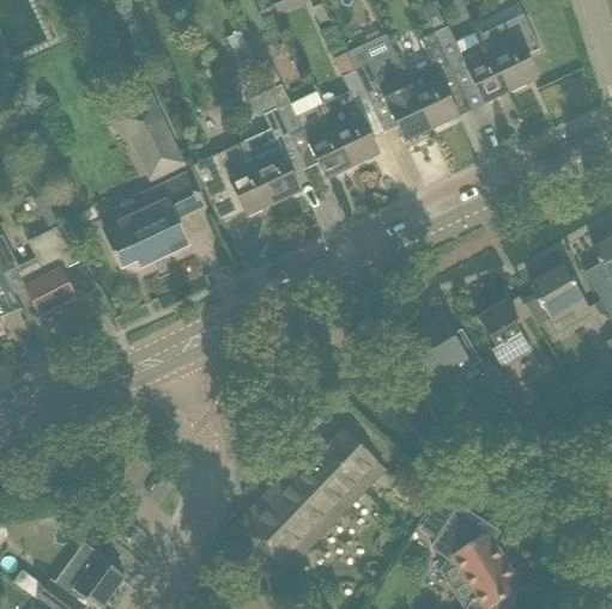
[(274,0),(282,13),(308,0),(274,0)]
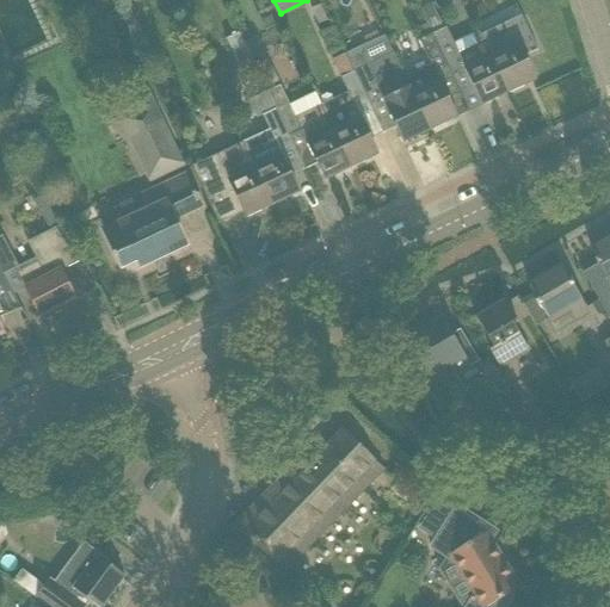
[(429,20),(427,20),(461,91),(474,84),(484,103),(510,90),(486,38),(482,32),(456,44),(448,25),(445,26),(432,0),(421,5),(429,20)]
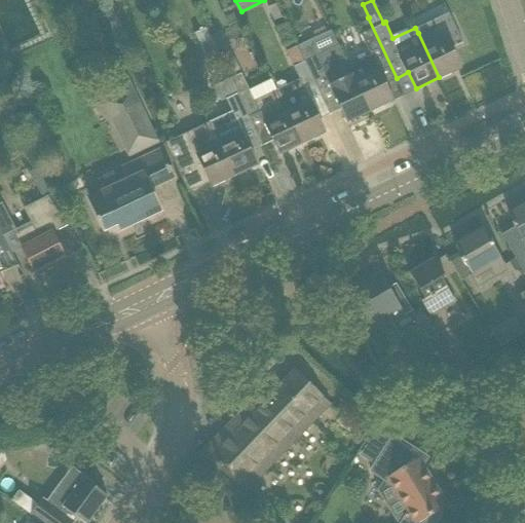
[(268,5),(274,19),(282,14),(276,2),(268,5)]
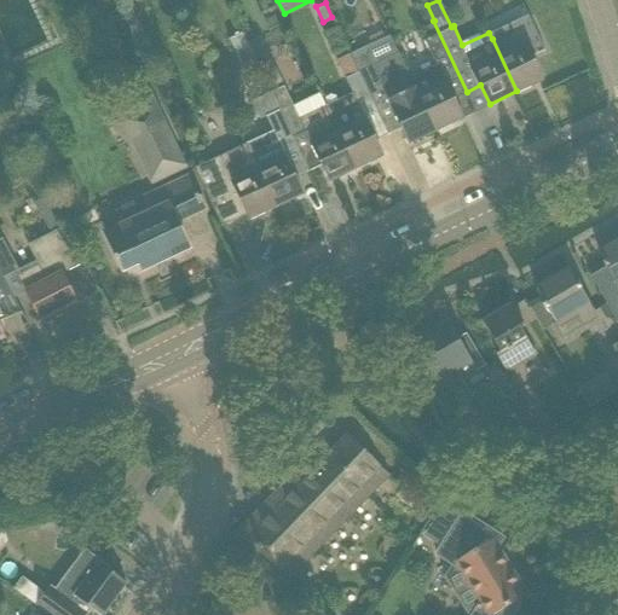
[(532,19),(492,39),(517,91),(543,79),(531,53),(546,47),(532,19)]
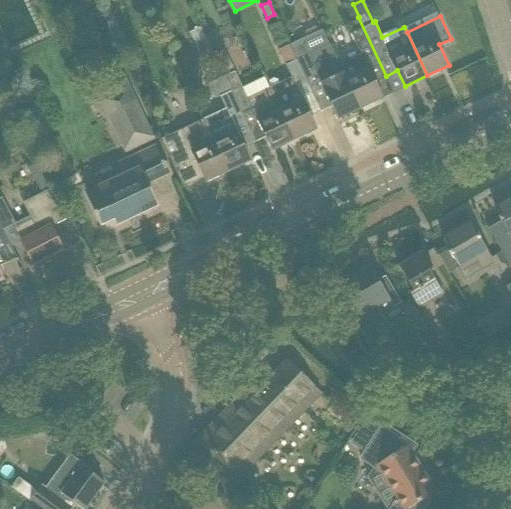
[(363,52),(340,63),(361,107),(383,96),(376,81),(386,76),(358,17),(348,21),(363,52)]
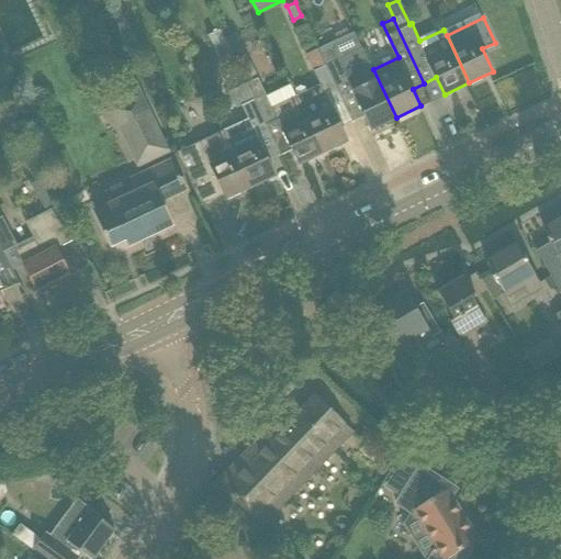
[(209,33),(221,58),(233,53),(222,28),(209,33)]
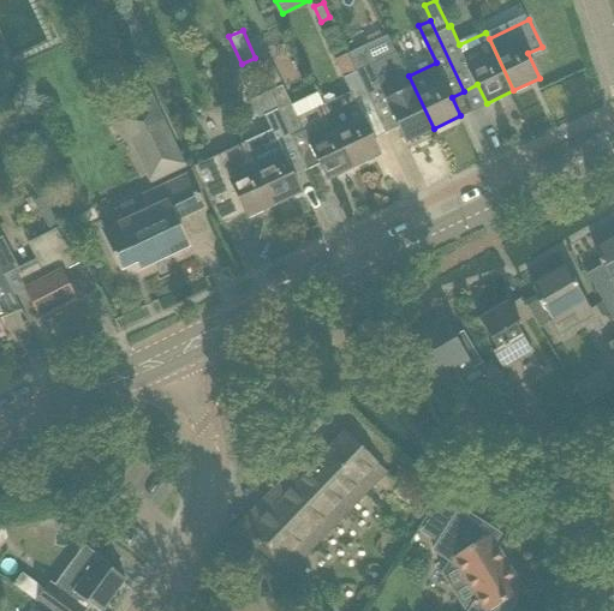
[(358,70),(358,71),(370,96),(369,97),(386,132),(399,125),(407,141),(434,129),(409,76),(403,64),(377,76),(374,69),(361,75),(358,69),(358,70)]
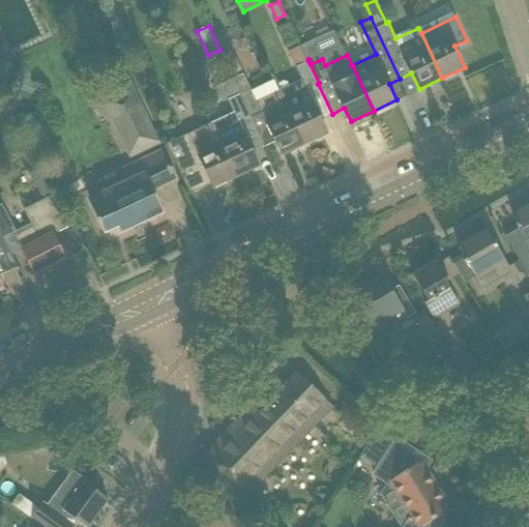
[(302,78),(280,88),(305,143),(328,133),(307,88),(318,84),(319,83),(309,61),(297,66),(302,78)]
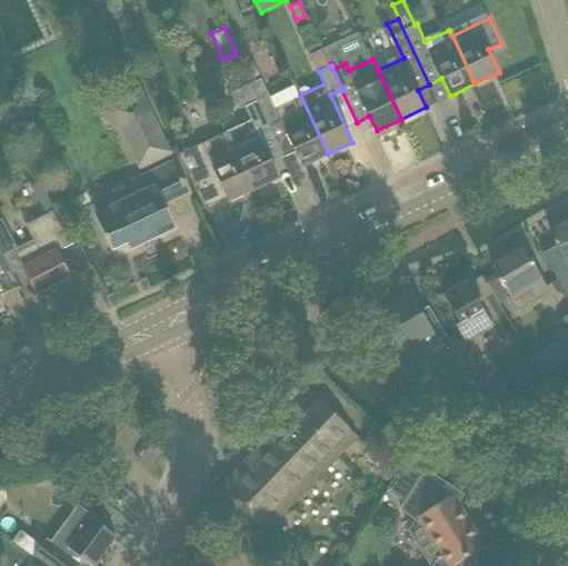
[(258,100),(285,156),(297,150),(304,166),(328,154),(300,95),(275,107),(269,95),(261,77),(250,82),(258,100)]
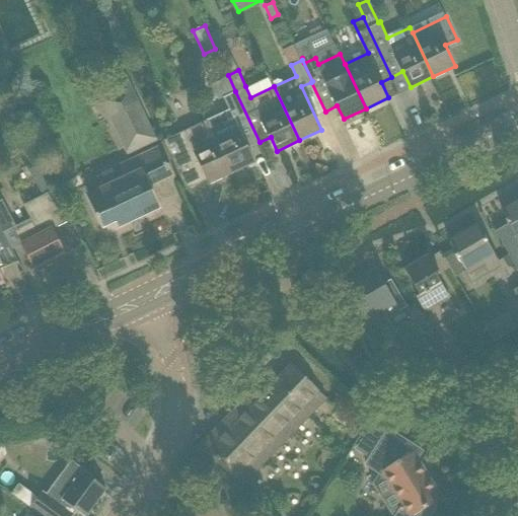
[(157,138),(135,92),(127,75),(109,83),(114,91),(101,97),(105,106),(127,153),(157,138)]
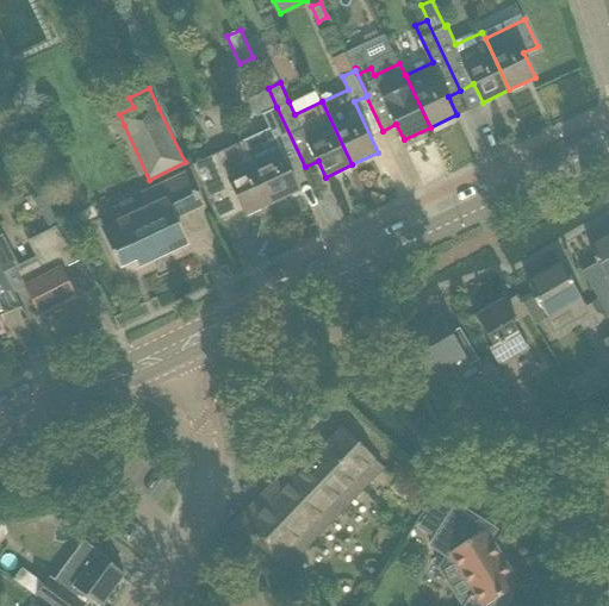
[(260,132),(244,139),(273,202),(299,191),(292,173),(305,167),(277,107),(263,113),(273,133),(262,138),(260,132)]
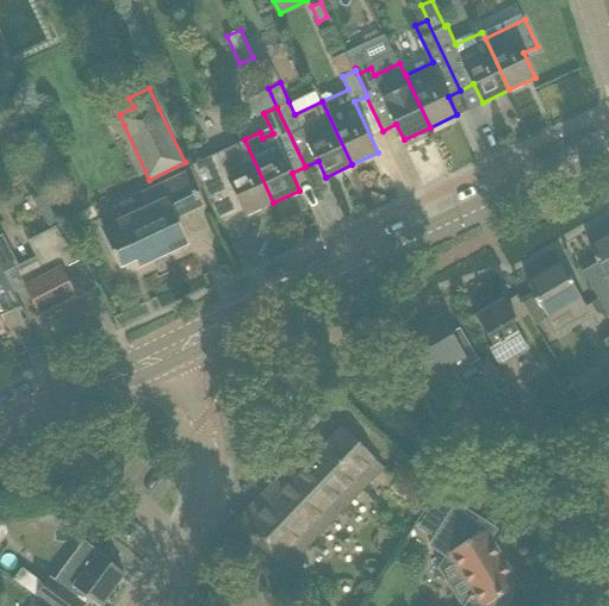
[(273,202),(244,139),(218,151),(193,163),(210,199),(219,220),(244,210),(247,214),(273,202)]
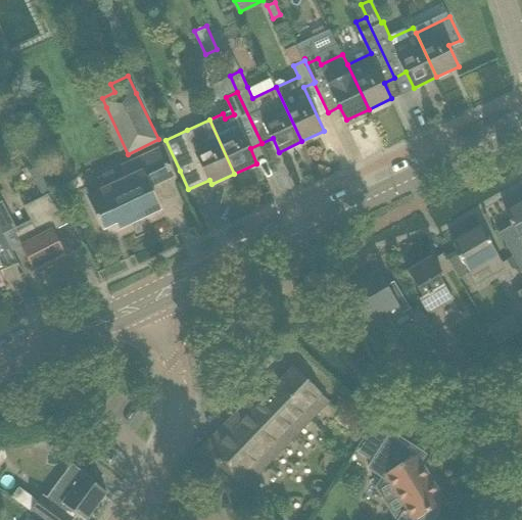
[(160,207),(150,186),(174,175),(169,163),(160,147),(123,166),(128,177),(123,179),(90,195),(96,208),(104,227),(119,220),(122,227),(160,207)]
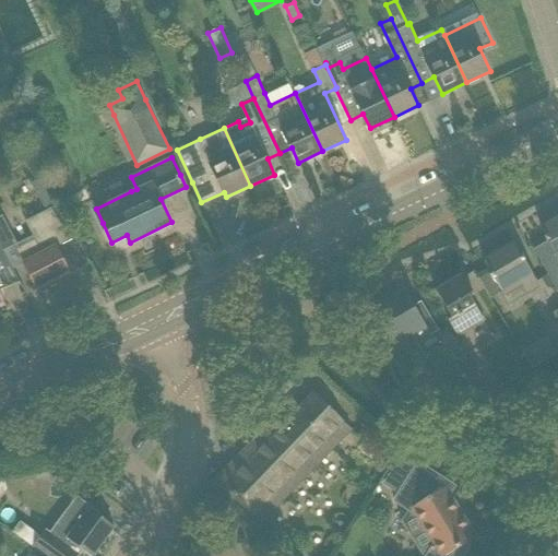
[(16,246),(24,261),(57,246),(73,237),(56,203),(25,219),(35,236),(16,246)]
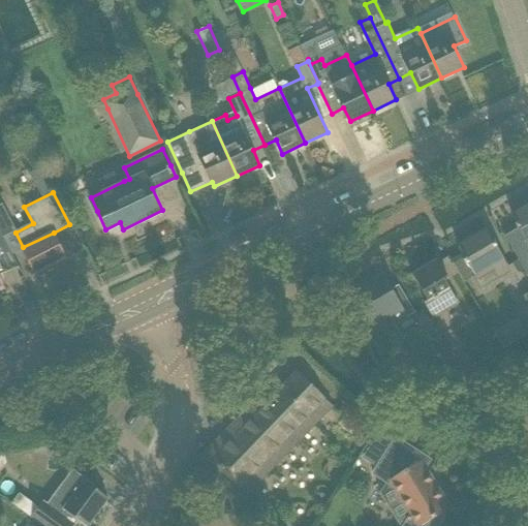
[(527,202),(527,199),(511,209),(513,210),(515,212),(513,214),(517,221),(516,222),(518,226),(504,234),(527,271),(527,202)]
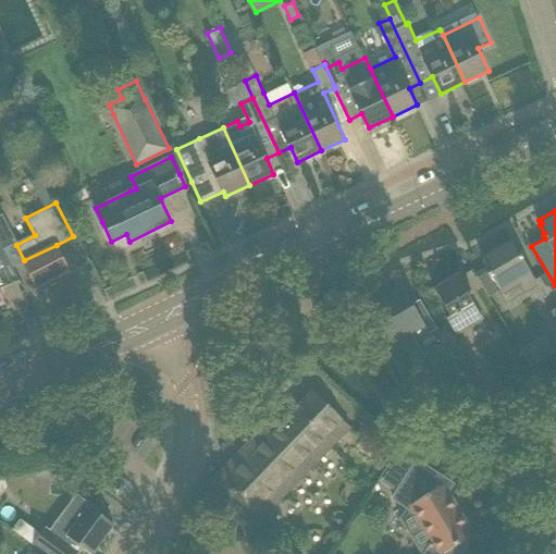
[(1,212),(0,212),(0,238),(4,247),(17,241),(2,211),(1,212)]
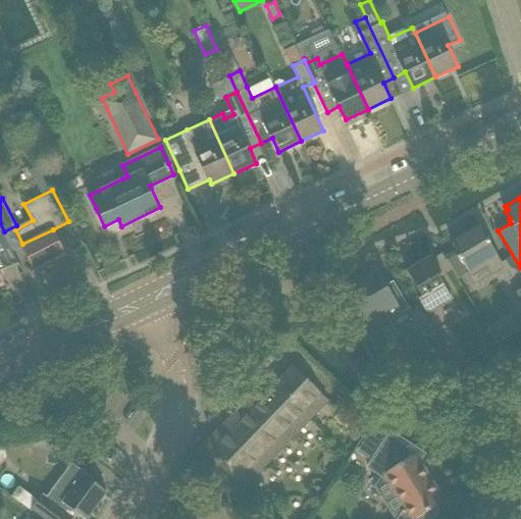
[(476,281),(504,264),(481,225),(453,242),(476,281)]
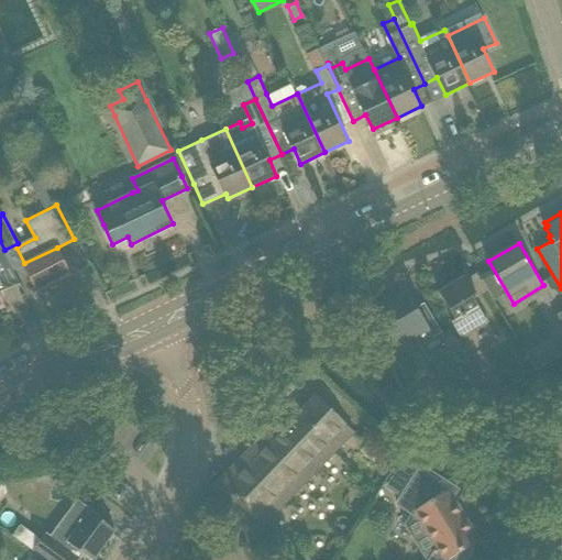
[(57,248),(24,263),(39,291),(70,274),(57,248)]
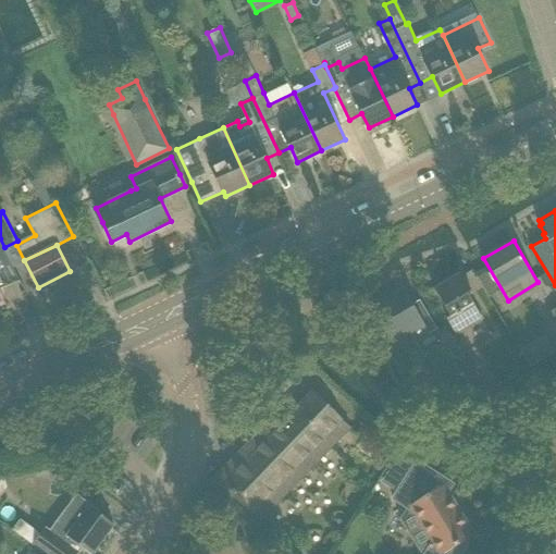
[(448,316),(457,332),(483,317),(469,294),(472,292),(460,272),(434,287),(451,315),(448,316)]
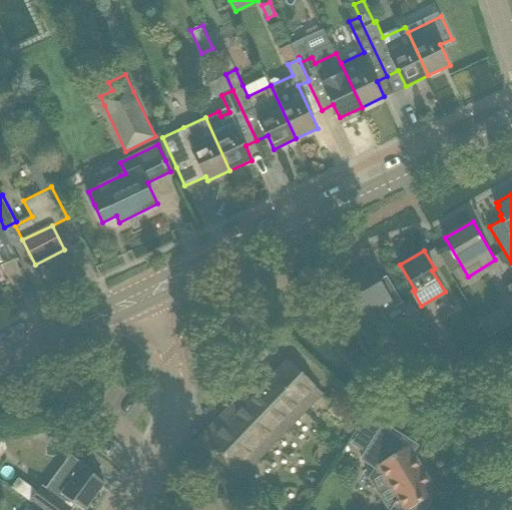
[(343,283),(362,314),(379,304),(384,312),(394,306),(371,267),(343,283)]
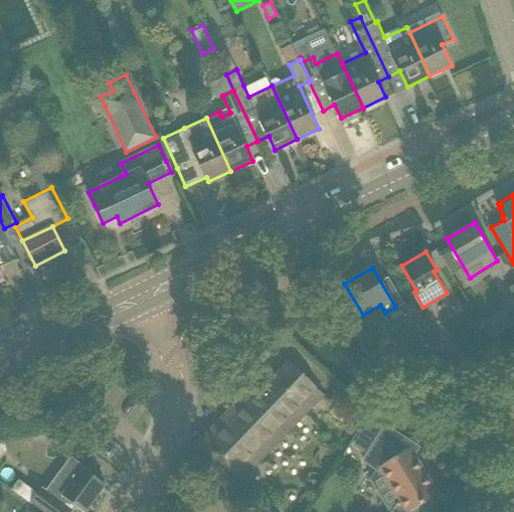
[(409,362),(433,348),(434,348),(424,333),(421,329),(398,343),(409,362)]
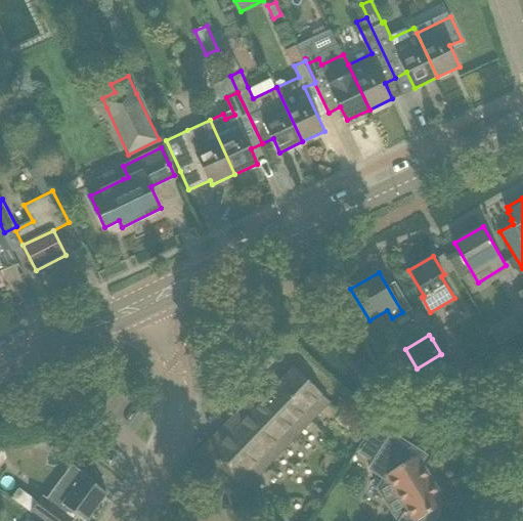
[(194,457),(210,472),(219,462),(246,487),(329,400),(309,382),(295,367),(264,398),(257,392),(194,457)]
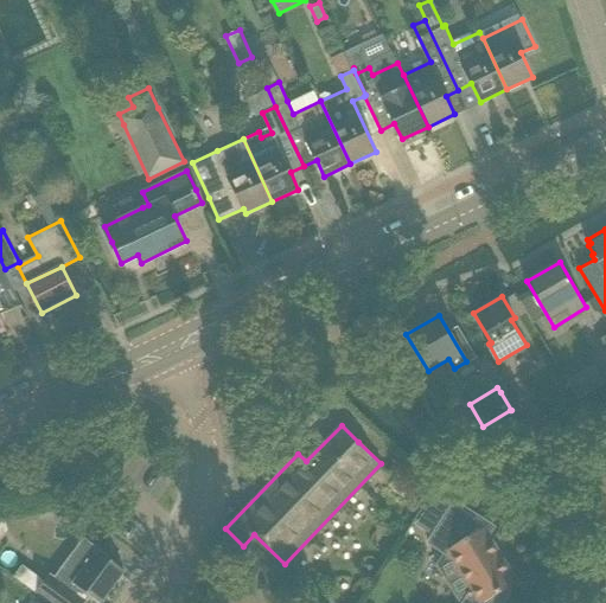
[(501,602),(509,591),(505,588),(516,581),(488,534),(493,525),(454,500),(453,501),(438,492),(419,521),(434,532),(429,540),(446,551),(447,550),(471,588),(470,589),(466,592),(469,594),(463,602),(501,602)]
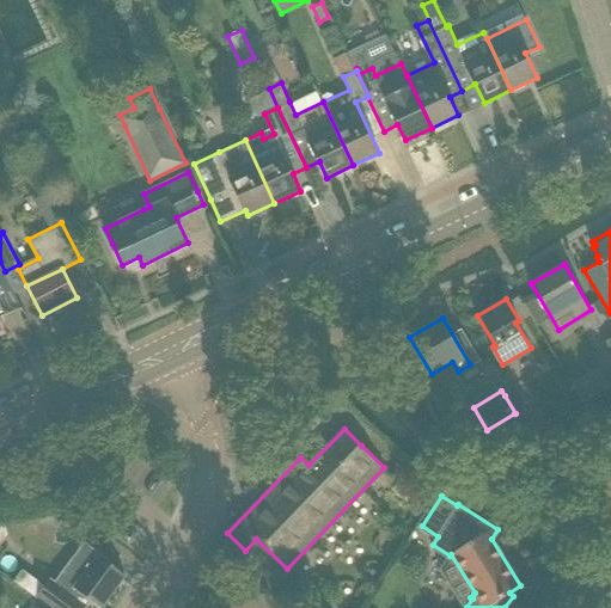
[(101,607),(126,573),(101,556),(102,553),(85,540),(55,579),(52,577),(36,596),(48,605),(48,603),(54,607),(84,607),(91,600),(101,607)]
